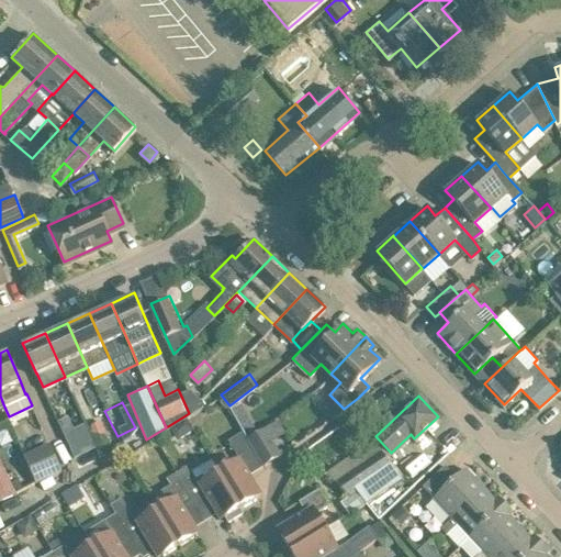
[(186,415),(171,424),(179,436),(193,427),(186,415)]
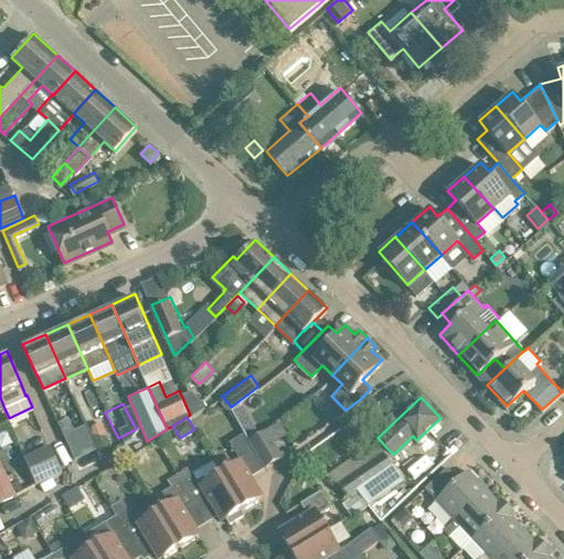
[(110,439),(102,419),(86,426),(96,445),(110,439)]
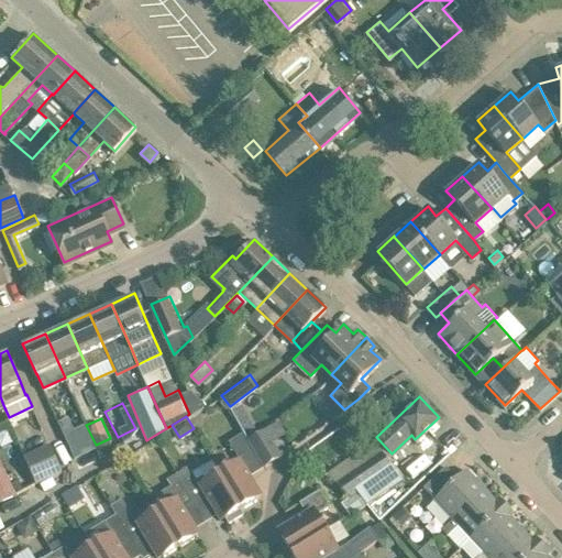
[(63,431),(75,456),(95,446),(84,422),(63,431)]
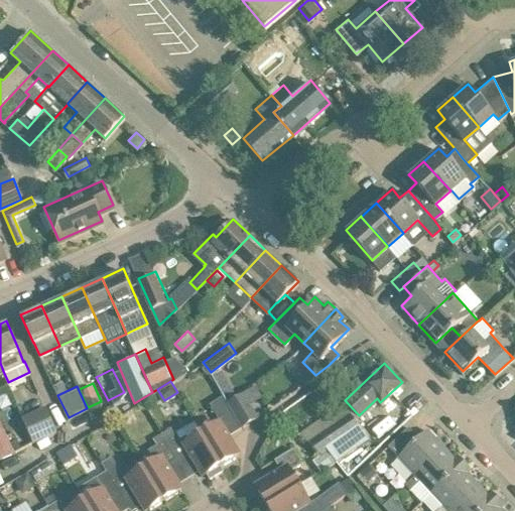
[(231,388),(222,393),(226,400),(235,395),(231,388)]
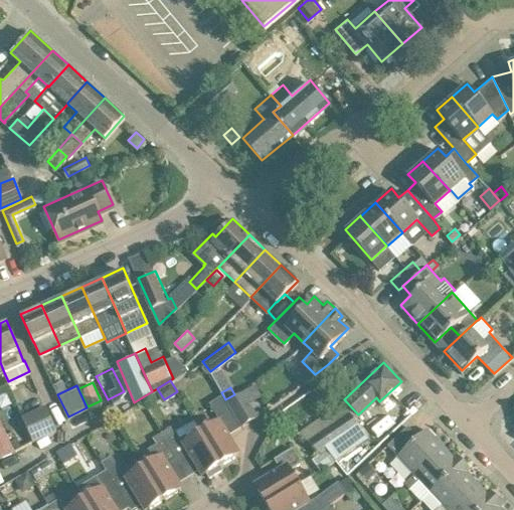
[(231,409),(241,426),(260,414),(244,389),(227,399),(226,399),(225,399),(231,409)]
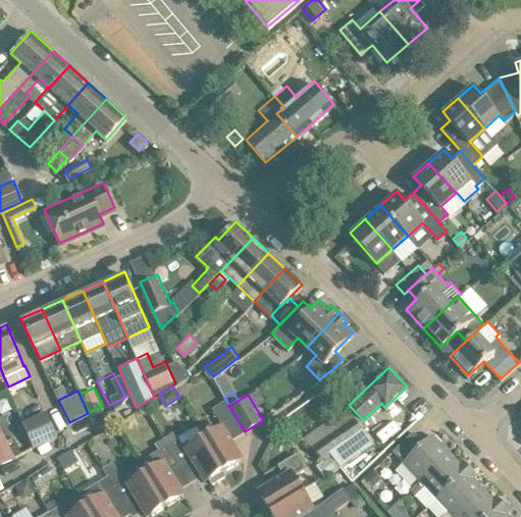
[(213,406),(222,422),(235,415),(228,405),(224,399),(213,406)]
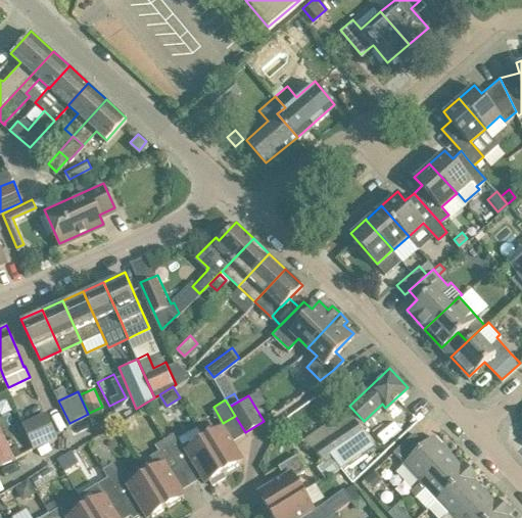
[(22,420),(31,439),(34,445),(58,434),(46,409),(22,420)]
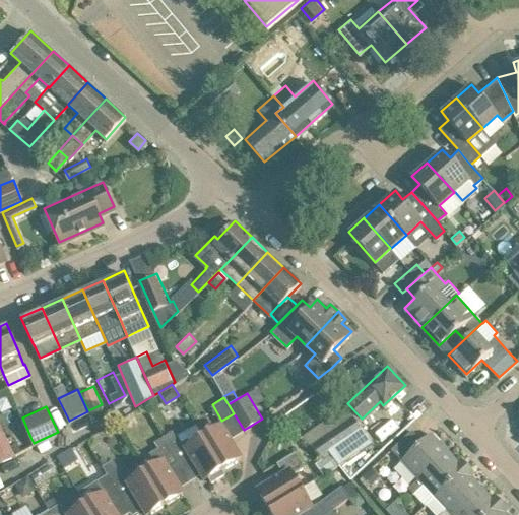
[(310,444),(323,456),(330,451),(339,462),(370,441),(352,414),(310,444)]
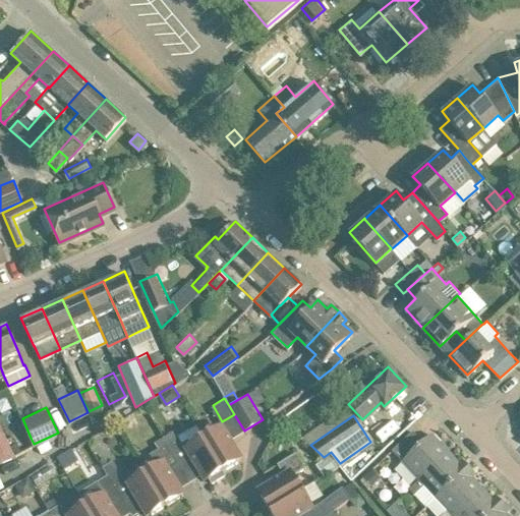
[(0,460),(14,454),(0,421),(0,460)]
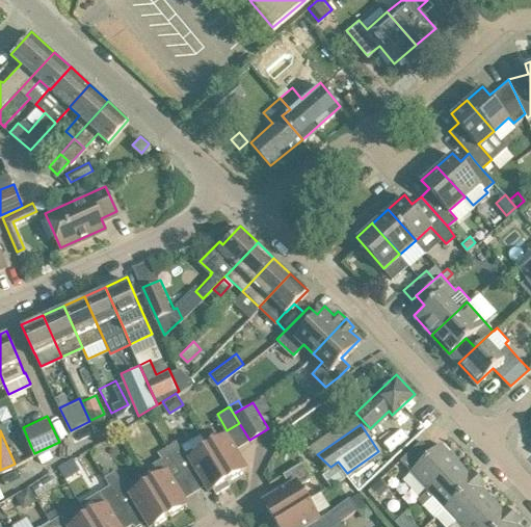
[(221,435),(207,444),(228,478),(242,469),(241,467),(245,464),(228,435),(222,437),(221,435)]
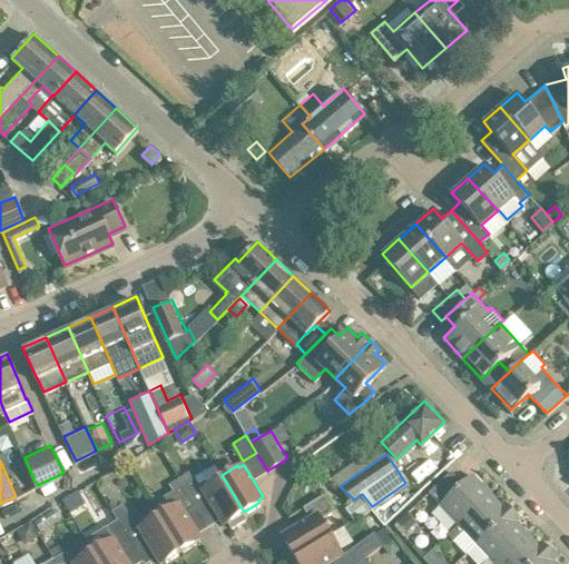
[(439,503),(458,522),(490,492),(471,472),(462,481),(451,468),(428,490),(439,502),(439,503)]
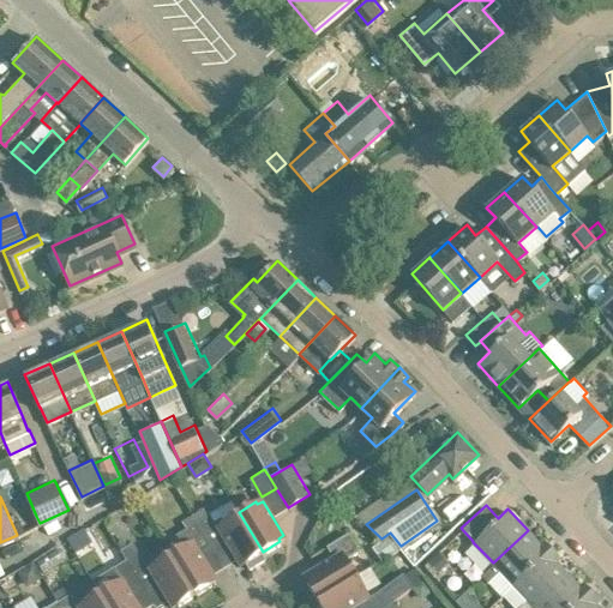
[(203,506),(193,513),(214,547),(226,539),(236,558),(239,563),(245,559),(250,566),(264,558),(260,553),(263,552),(239,512),(224,521),(221,516),(214,519),(209,512),(206,513),(203,506)]
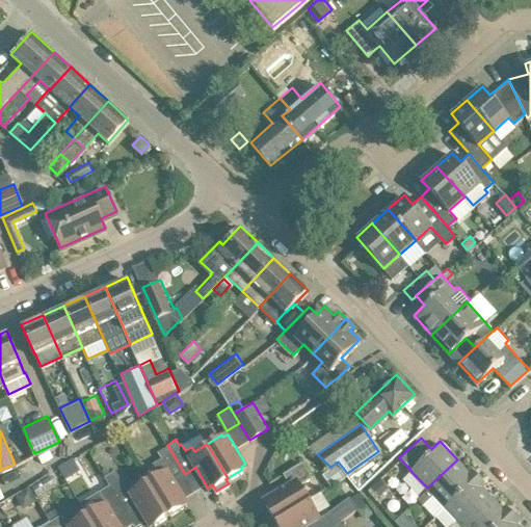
[(150,479),(148,480),(168,514),(183,505),(182,503),(186,500),(184,496),(175,480),(185,474),(167,445),(157,450),(161,456),(153,462),(154,464),(159,473),(150,479)]
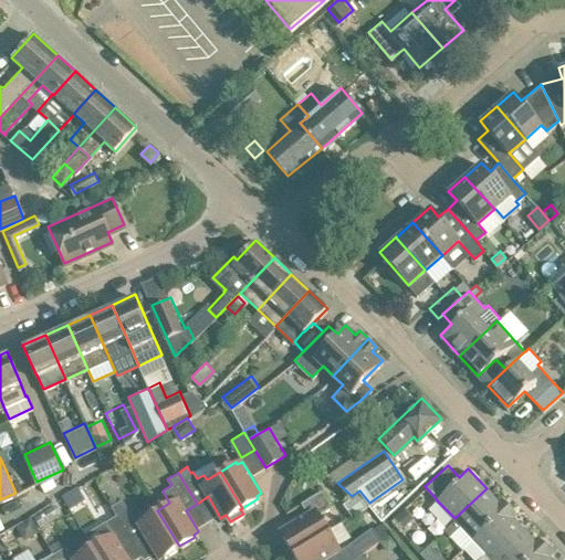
[(460,525),(472,538),(509,504),(501,496),(498,499),(487,488),(454,518),(443,529),(449,535),(460,525)]
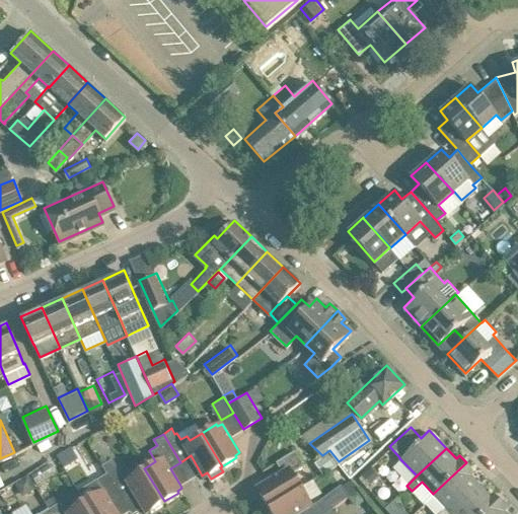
[(289,466),(257,485),(261,490),(259,491),(267,505),(300,485),(295,475),(292,470),(303,463),(295,450),(283,457),(289,466)]
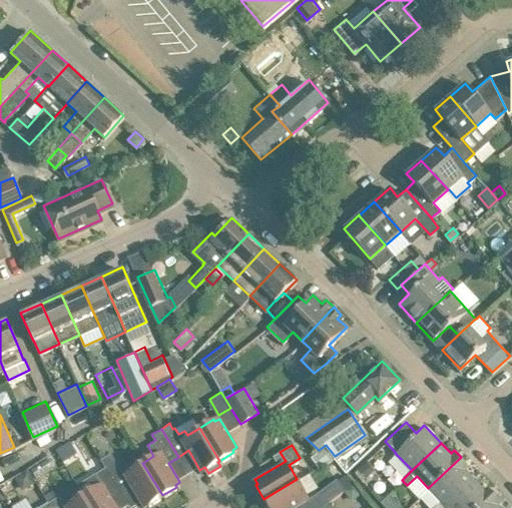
[(315,454),(321,464),(334,456),(327,447),(315,454)]
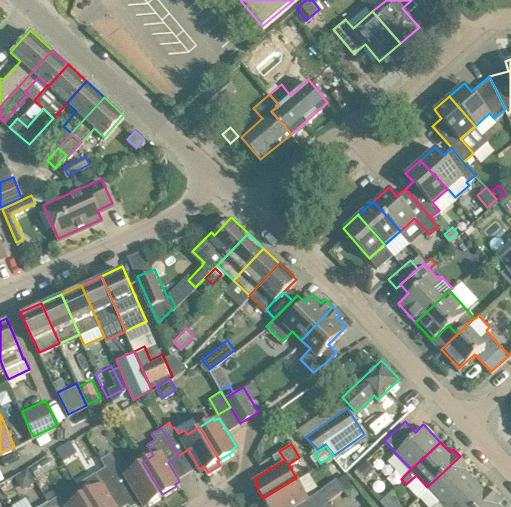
[(110,450),(100,456),(105,465),(118,486),(120,490),(130,484),(140,499),(142,503),(147,501),(148,503),(162,494),(142,462),(128,470),(128,469),(122,469),(110,450)]
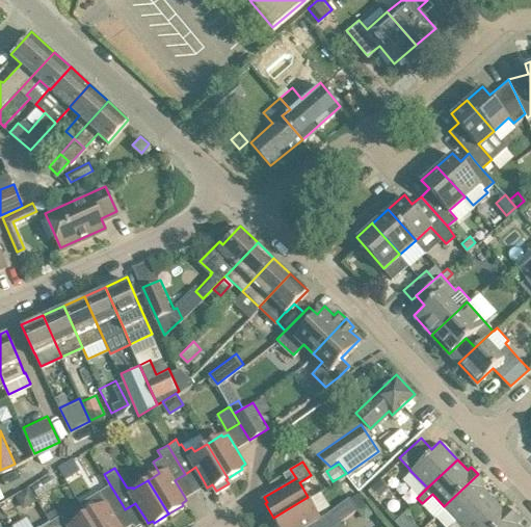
[(447,526),(458,526),(461,524),(492,496),(481,485),(485,481),(478,474),(444,506),(435,515),(447,526)]
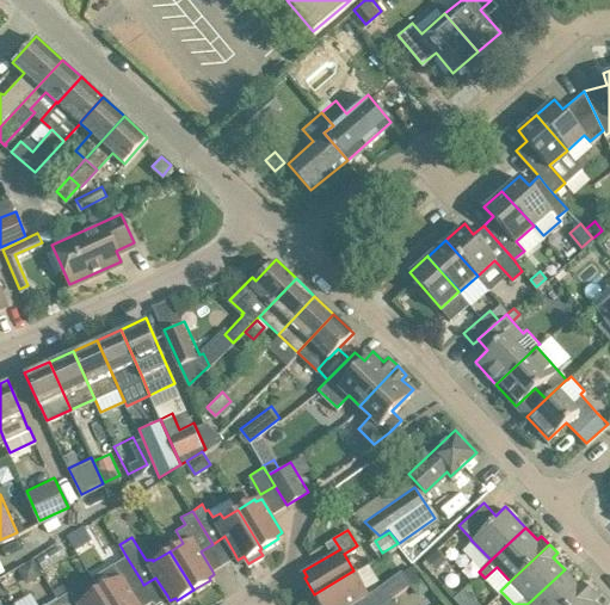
[(445,556),(437,547),(421,560),(430,569),(432,567),(433,568),(445,556)]
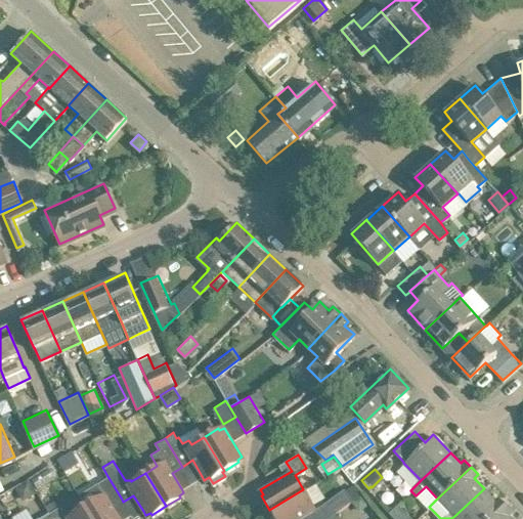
[(99,495),(85,505),(93,518),(119,518),(111,504),(121,498),(107,476),(96,482),(104,495),(100,498),(99,495)]
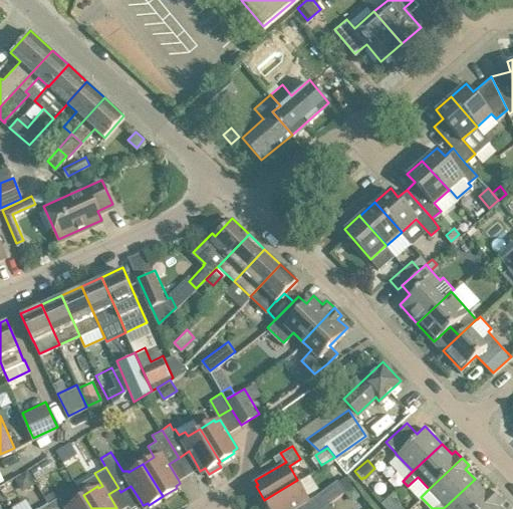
[(15,476),(23,489),(36,481),(28,469),(15,476)]
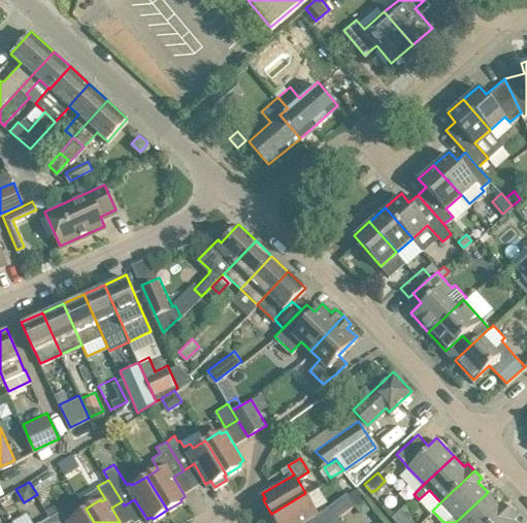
[(315,514),(306,519),(308,522),(326,522),(337,515),(356,501),(348,491),(315,514)]
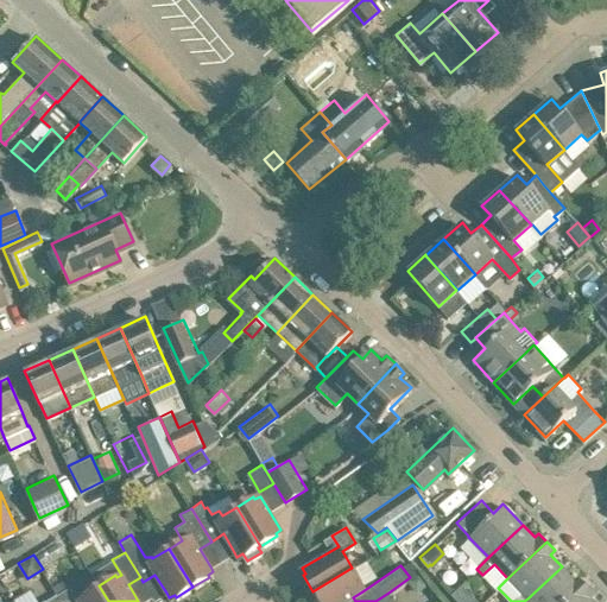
[(562,566),(528,599),(524,601),(566,601),(586,583),(577,575),(574,580),(562,566)]
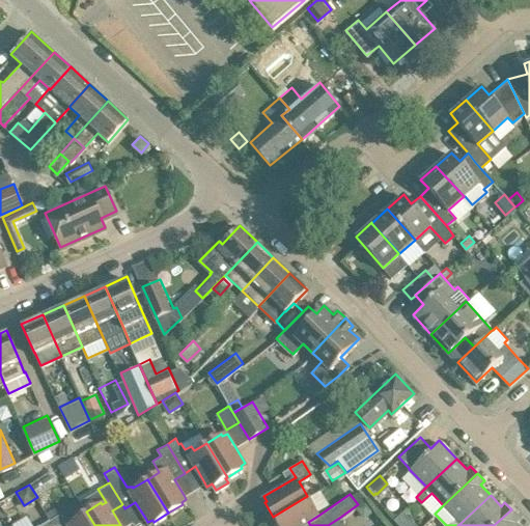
[(307,496),(273,517),(278,525),(300,525),(308,522),(316,517),(314,511),(316,510),(307,496)]
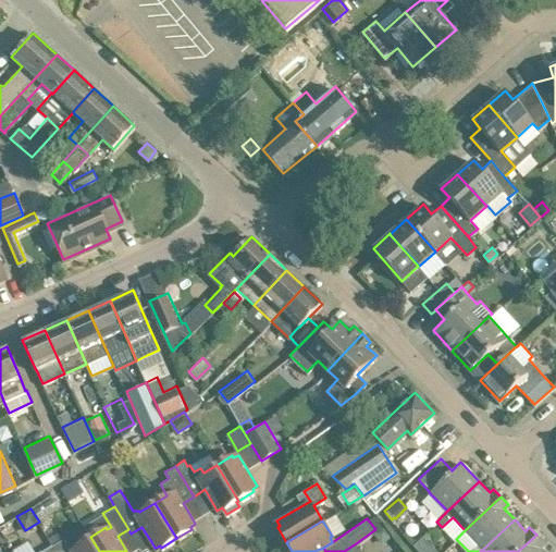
[(384,524),(373,532),(381,542),(392,535),(384,524)]
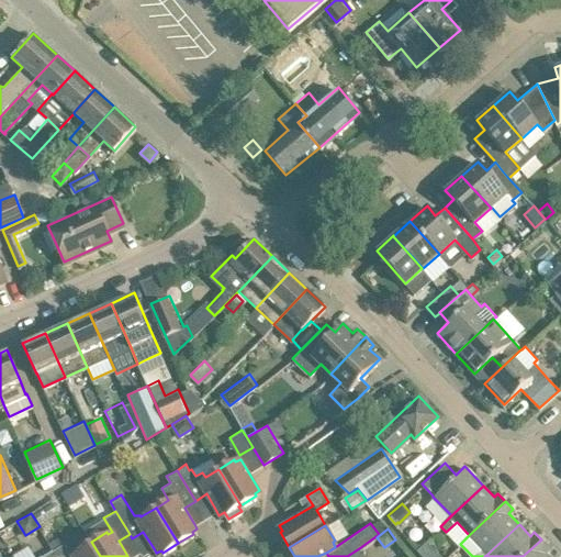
[(62,543),(53,548),(57,556),(100,556),(91,542),(85,531),(64,543),(64,542),(62,543)]
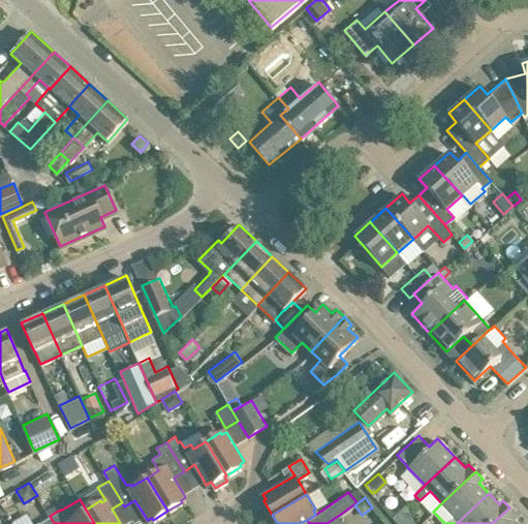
[(415,523),(401,507),(392,517),(398,523),(415,523)]
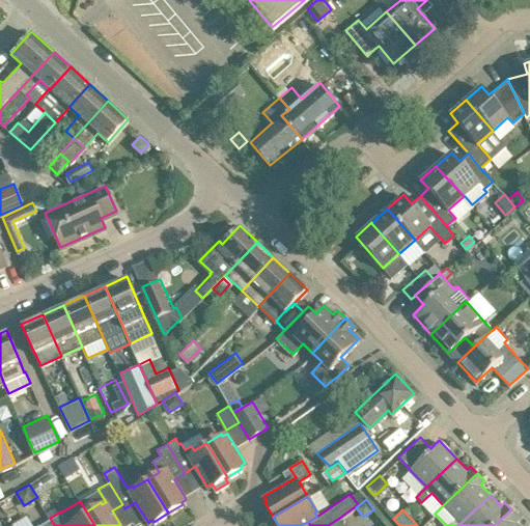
[(511,509),(494,525),(520,525),(514,521),(519,517),(511,509)]
